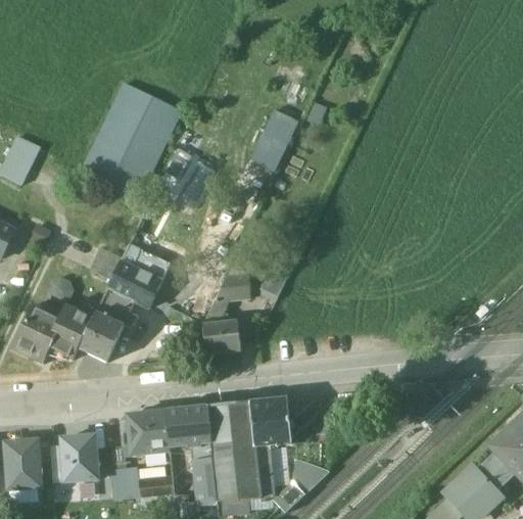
[(181,108),(126,82),(81,174),(136,200),(181,108)]
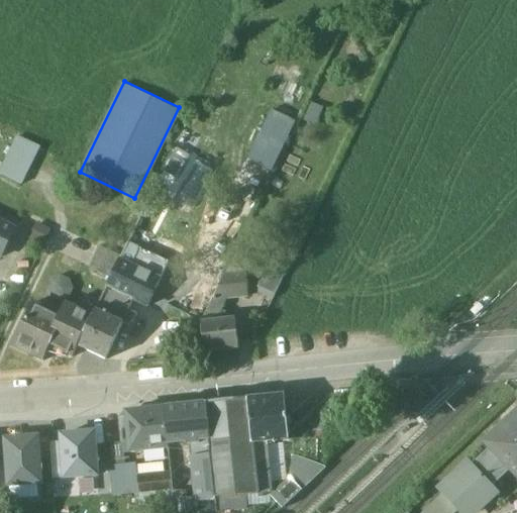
[(271,104),(249,157),(276,168),(298,115),(271,104)]
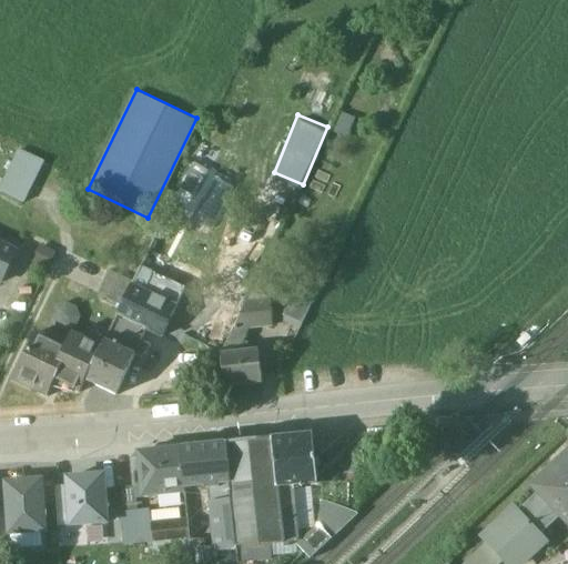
[(43,159),(19,148),(0,187),(0,189),(23,200),(43,159)]
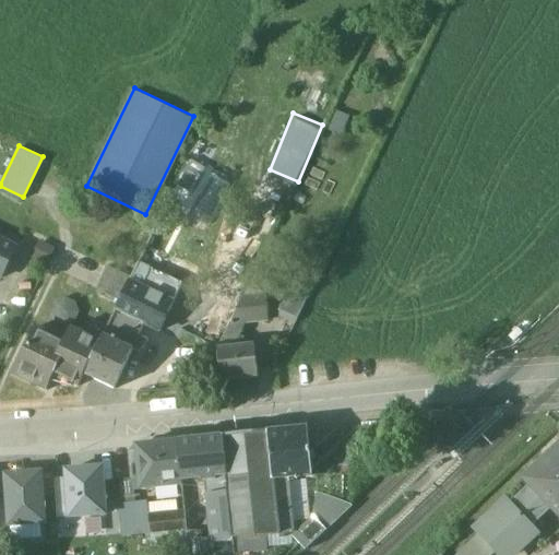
[(180,182),(194,187),(203,162),(189,157),(180,182)]
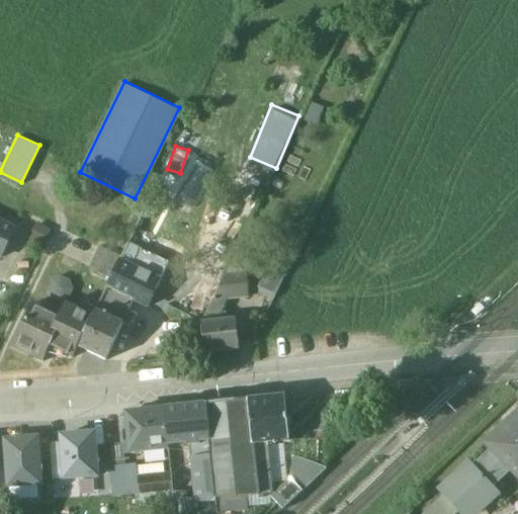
[(15,228),(0,220),(0,253),(2,255),(15,228)]
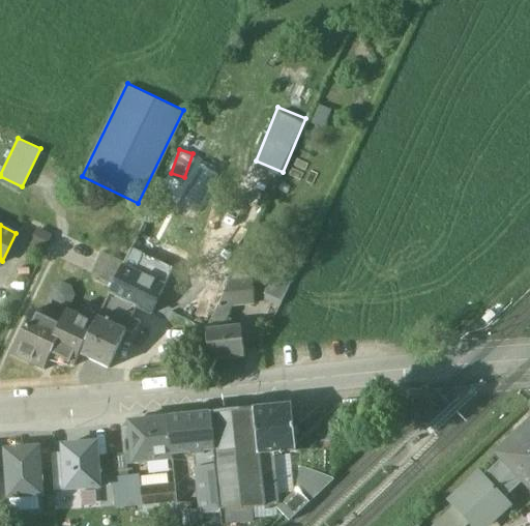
[(171,266),(130,247),(124,261),(122,264),(163,284),(171,266)]
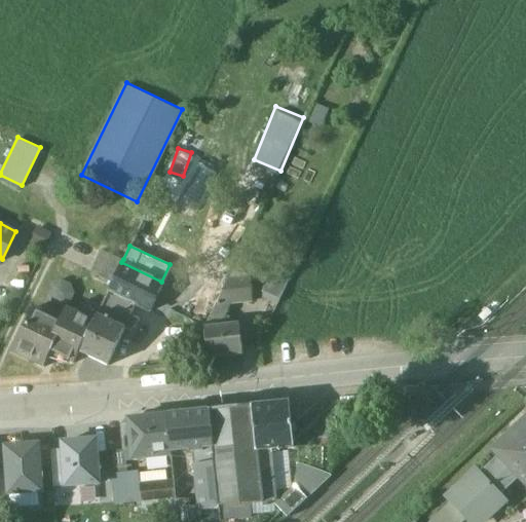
[(123,259),(102,249),(91,269),(113,280),(121,262),(123,259)]
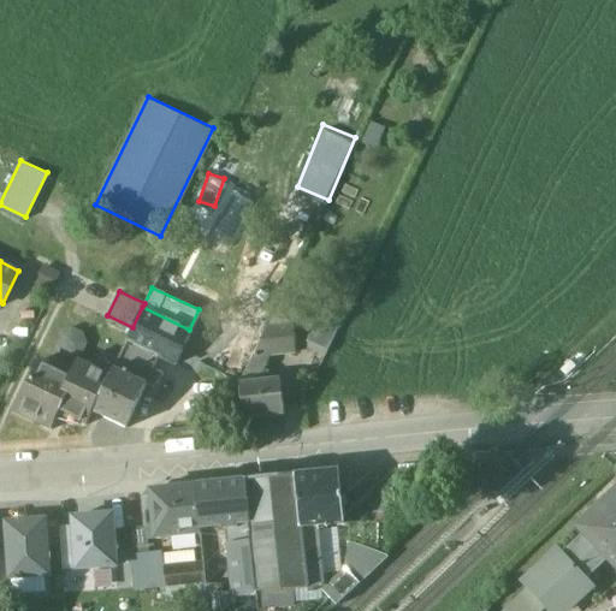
[(142,307),(132,327),(128,338),(160,354),(176,361),(190,330),(189,330),(142,307)]
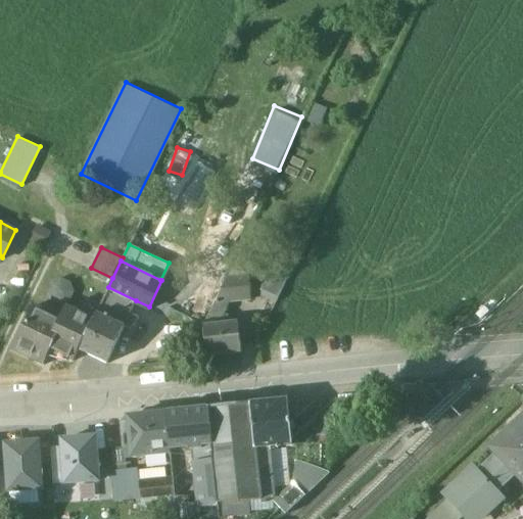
[(287,276),(277,271),(274,278),(284,283),(287,276)]
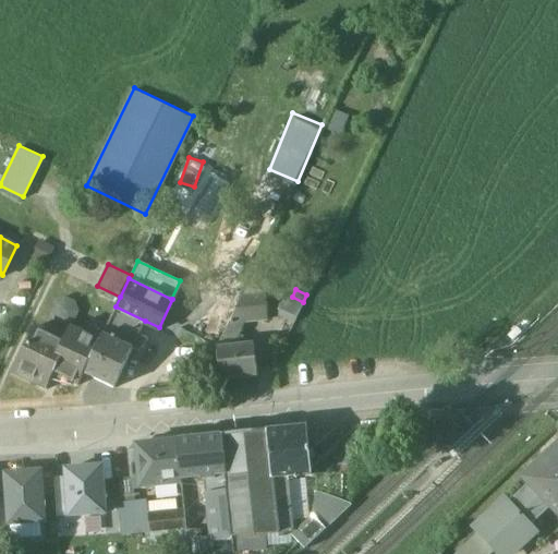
[(292,297),(280,291),(279,312),(294,320),(303,302),(292,297)]
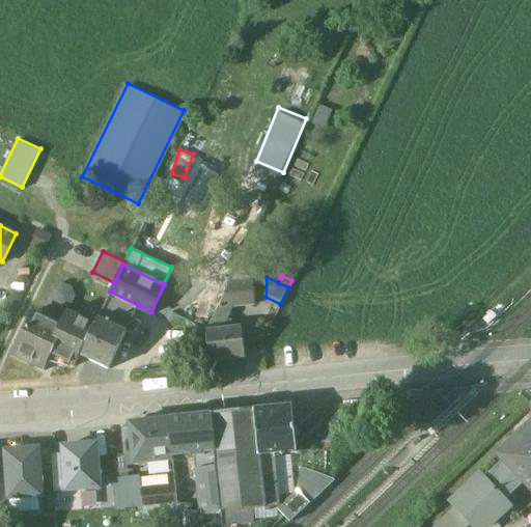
[(253,278),(230,280),(230,281),(219,303),(230,307),(232,303),(255,301),(253,278)]
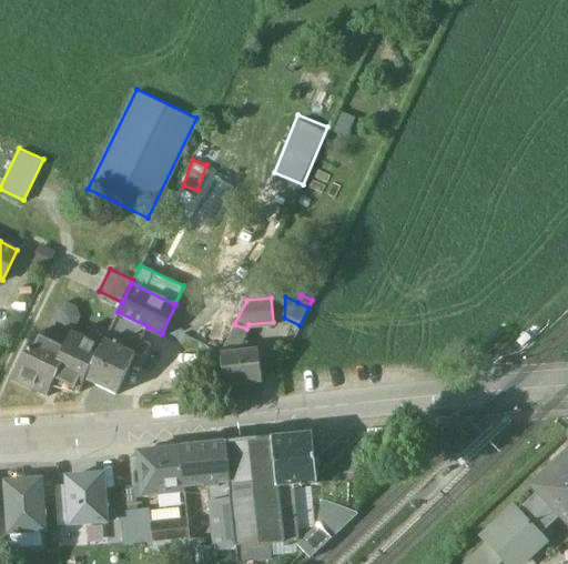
[(148,326),(118,312),(104,338),(134,353),(138,348),(146,353),(152,342),(143,336),(148,326)]
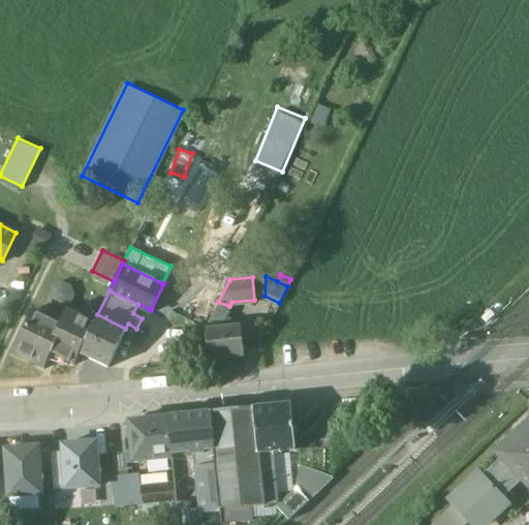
[(229,306),(218,302),(206,328),(225,326),(224,319),(229,306)]
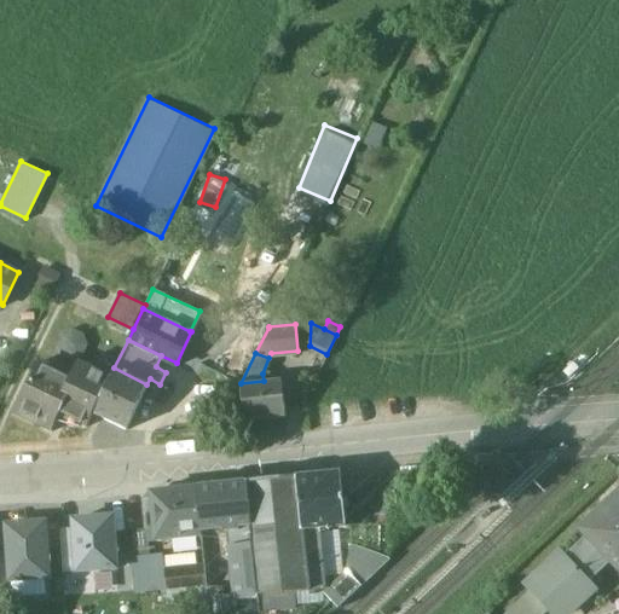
[(110,376),(77,360),(71,375),(39,360),(15,411),(52,429),(61,411),(87,424),(93,411),(110,376)]
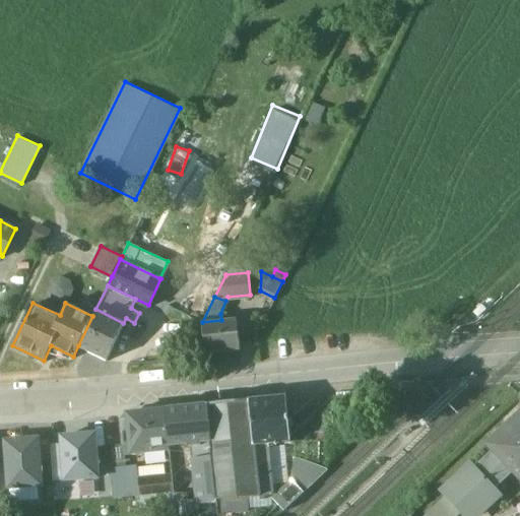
[(123,323),(95,309),(92,316),(78,345),(105,358),(106,359),(123,323)]
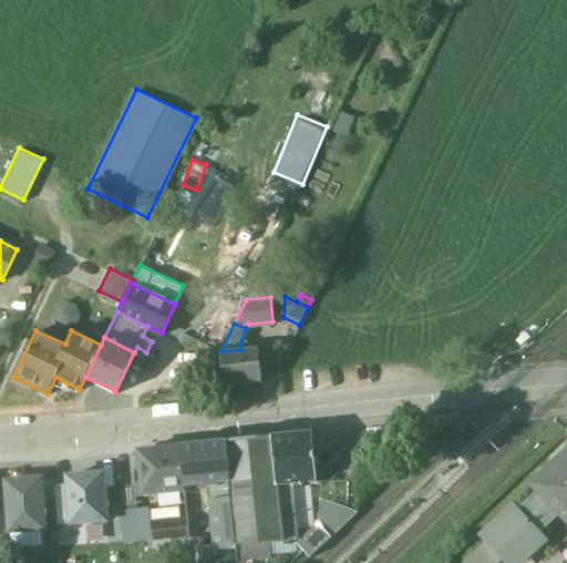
[(241,349),(220,351),(224,384),(261,379),(258,348),(241,349)]
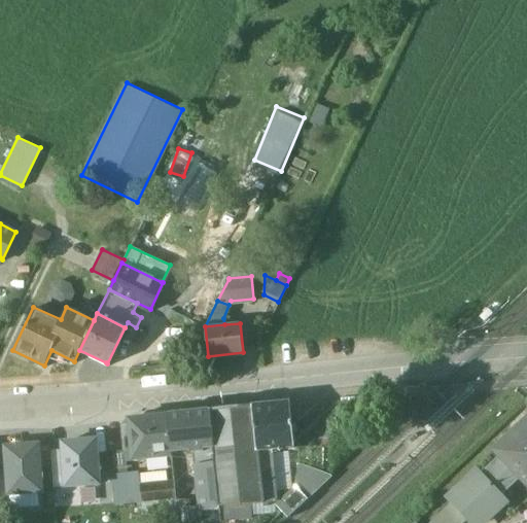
[(526,418),(495,449),(499,453),(480,472),(500,494),(520,476),(526,482),(526,397),(526,398),(526,404),(526,405),(526,418)]
